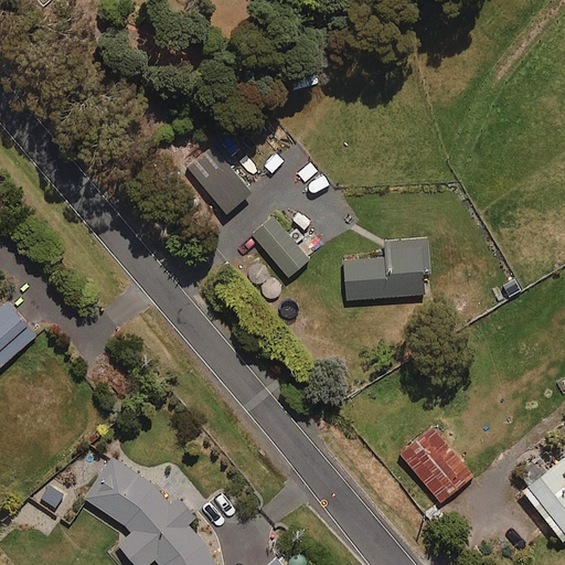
[(288,276),(309,258),(274,216),(253,234),(288,276)]
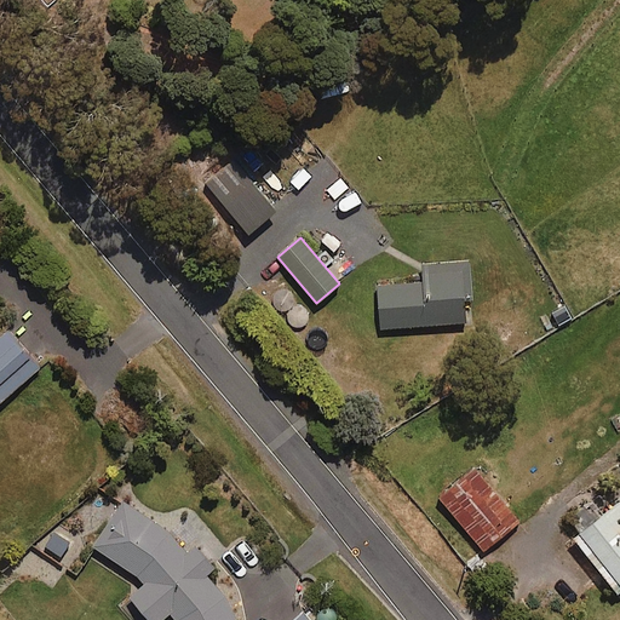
[(464,294),(472,294),(470,260),(423,264),(424,281),(378,285),(382,327),(465,322),(464,294)]
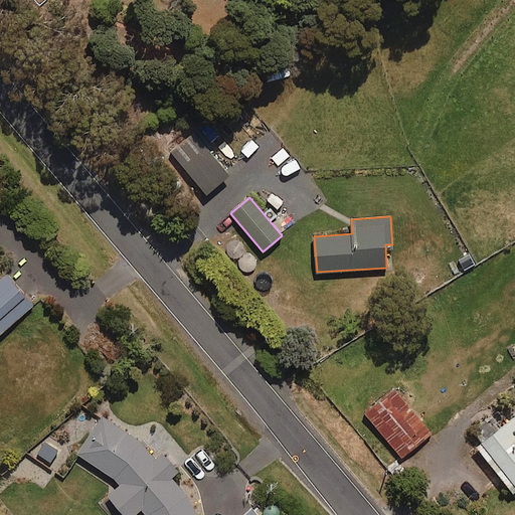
[(0,333),(33,305),(6,275),(0,280),(0,333)]
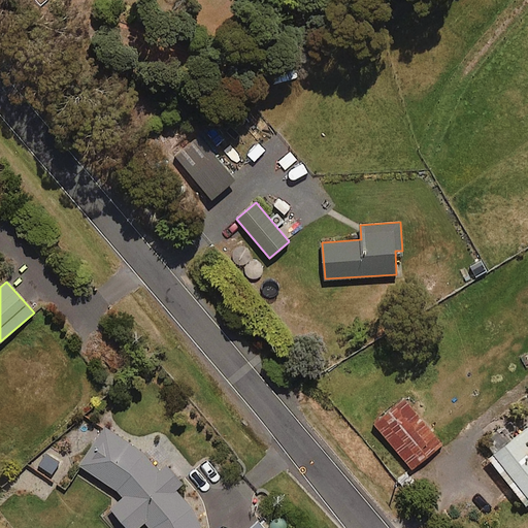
[(410,468),(441,443),(404,397),(373,423),(410,468)]
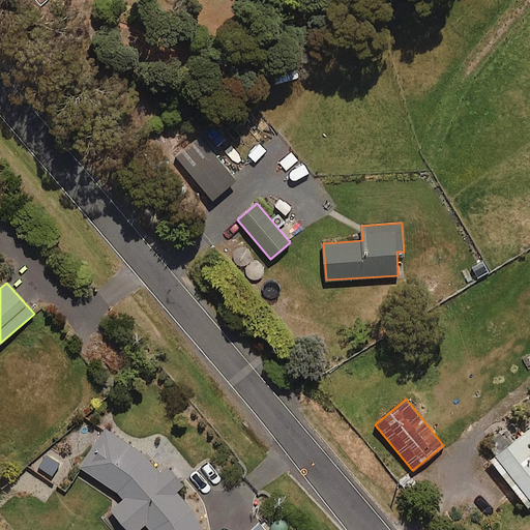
[(529,427),(488,462),(527,509),(529,506),(529,427)]
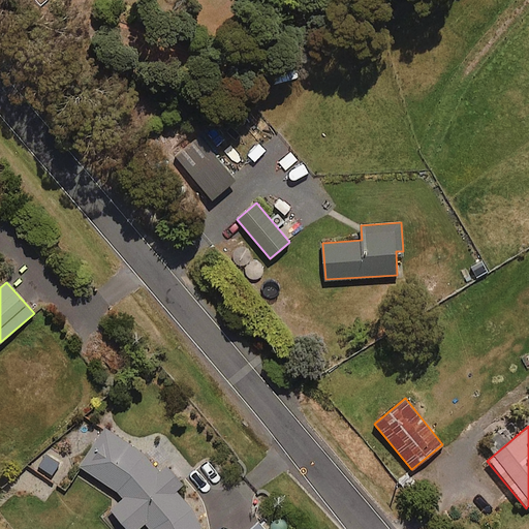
[(183,483),(164,466),(163,467),(160,471),(146,456),(107,428),(81,465),(123,495),(112,511),(135,528),(138,528),(146,519),(151,528),(201,528),(186,500),(176,492),(183,483)]
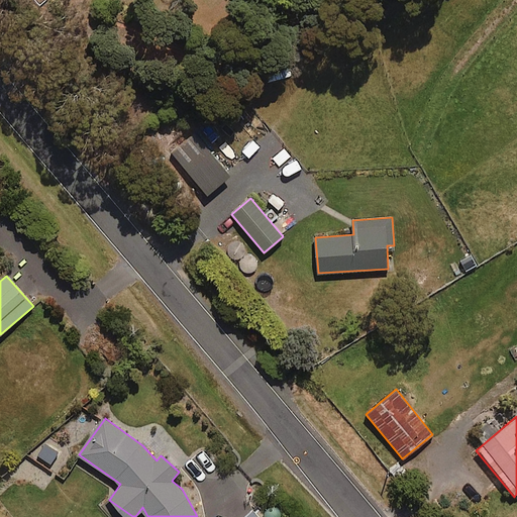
[(48,466),(59,452),(45,443),(36,457),(48,466)]
